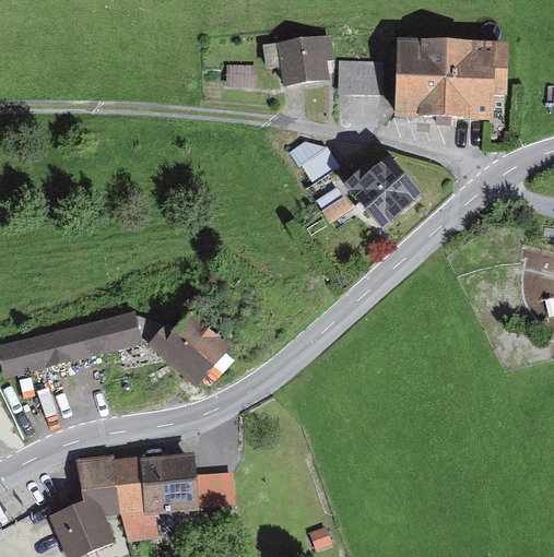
[(332,35),(279,43),(264,45),(268,68),(282,66),(285,86),(331,80),(328,61),(337,60),(332,35)]
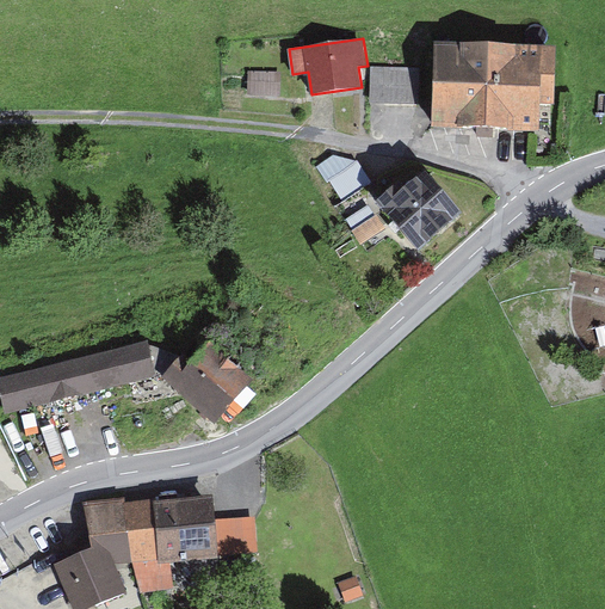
[(432,44),(431,130),(551,135),(554,49),(432,44)]
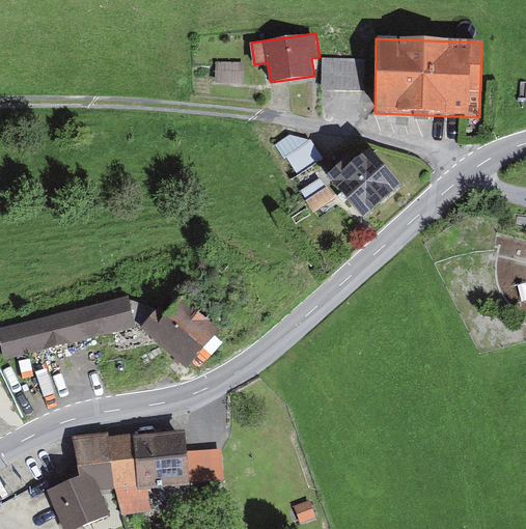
[(308,139),(283,152),(294,170),(319,157),(308,139)]
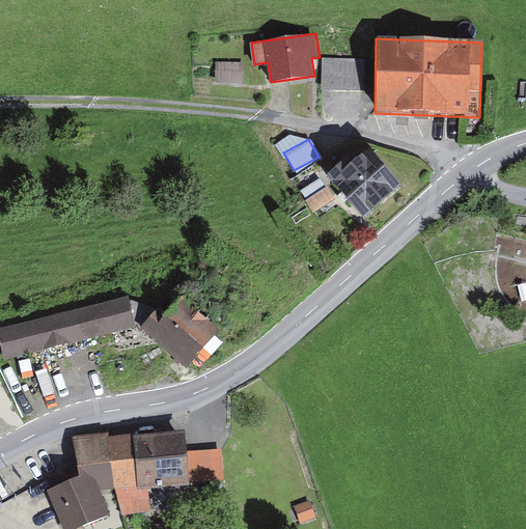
[(395,188),(369,152),(330,183),(357,217),(395,188)]
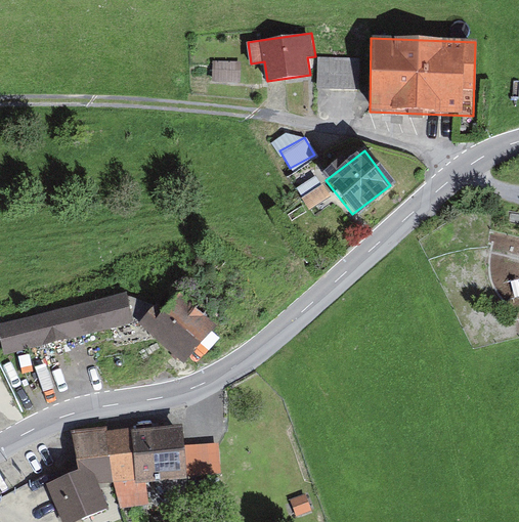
[(252,292),(204,251),(138,325),(185,366),(252,292)]
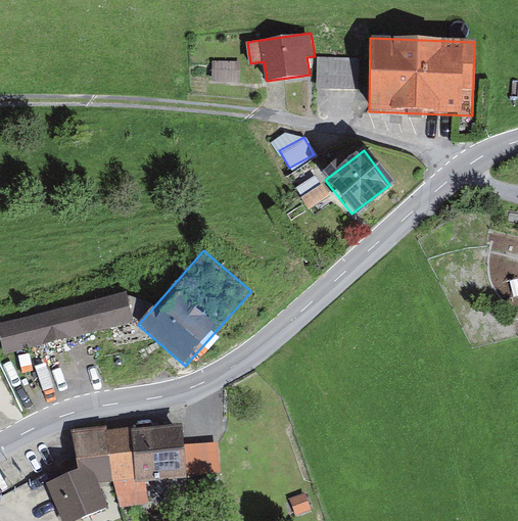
[(127,290),(0,322),(0,337),(4,352),(134,320),(127,290)]
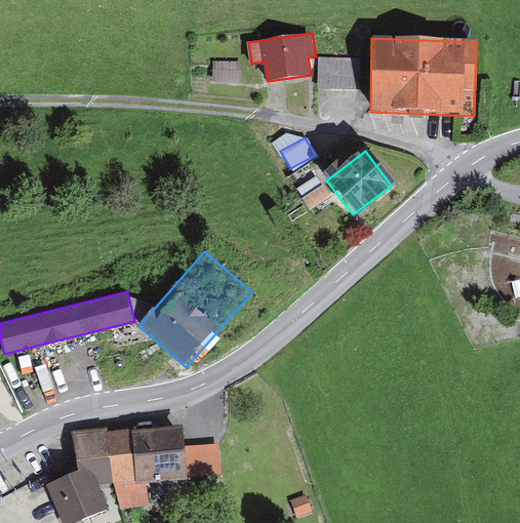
[(47,485),(65,522),(77,522),(111,509),(100,484),(116,482),(121,508),(151,503),(150,484),(190,479),(223,474),(220,442),(186,444),(184,427),(72,432),(78,470),(47,485)]
